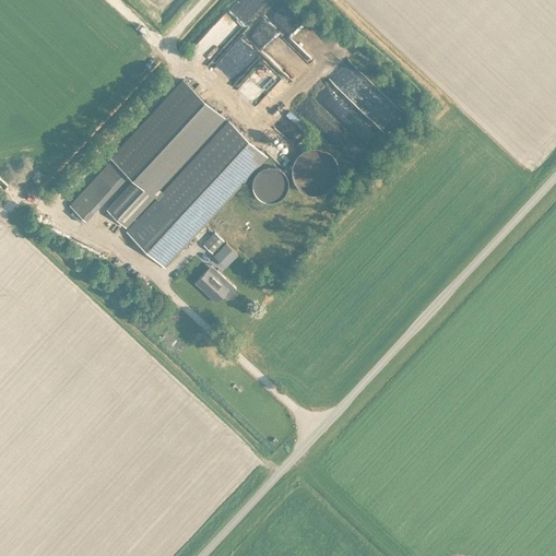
[(162,194),(157,191),(223,120),(182,82),(110,160),(133,180),(106,210),(126,228),(153,199),(156,201),(127,233),(165,269),(265,160),(227,123),(162,194)]
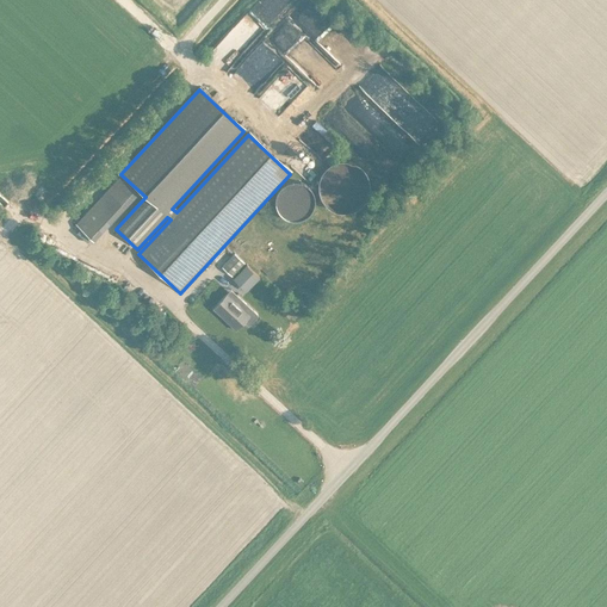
[(361,171),(359,168),(358,167),(355,166),(353,165),(351,163),(350,163),(347,162),(346,162),(342,162),(339,162),(335,163),(333,165),(330,166),(328,167),(326,169),(323,173),(321,175),(320,178),(319,181),(317,185),(317,189),(317,192),(319,196),(320,198),(322,202),(324,205),(328,209),(332,210),(335,212),(339,212),(344,214),(347,212),(350,212),(353,211),(357,209),(359,208),(363,204),(364,202),(366,198),(367,194),(369,190),(369,187),(369,184),(367,180),(366,177),(364,173),(361,171)]
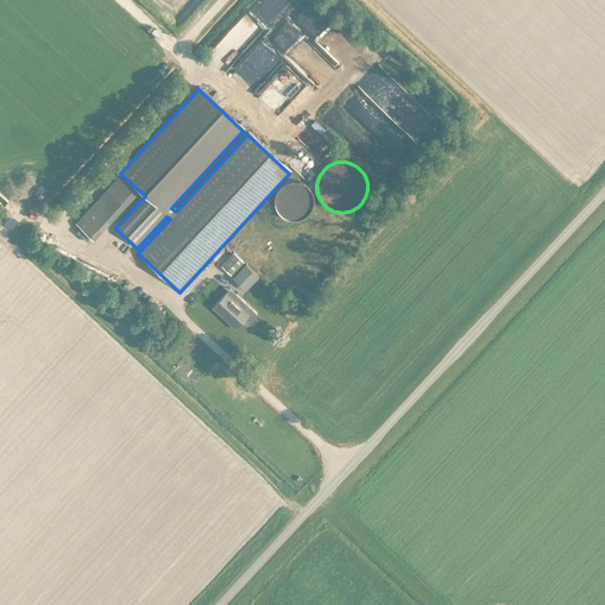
[(75,226),(93,241),(138,191),(123,175),(75,226)]
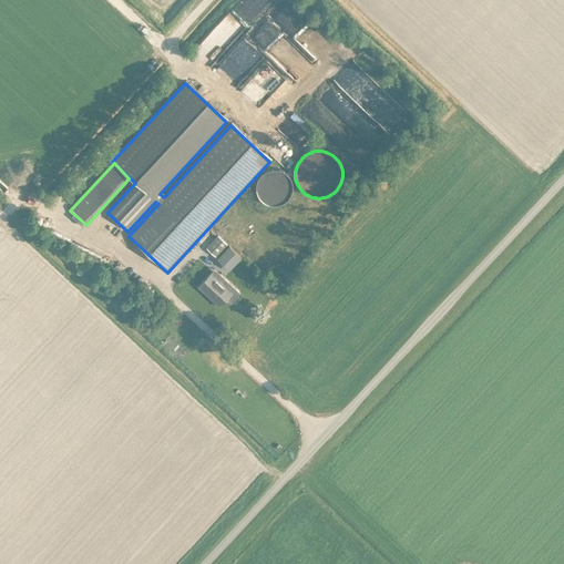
[(289,180),(288,177),(287,176),(285,174),(283,173),(282,173),(279,172),(278,171),(276,171),(274,171),(272,171),(270,171),(268,171),(267,172),(265,172),(263,173),(260,175),(259,176),(257,178),(256,181),(255,184),(254,186),(253,190),(253,192),(254,195),(255,198),(256,201),(257,203),(259,206),(263,207),(265,208),(267,209),(270,211),(273,211),(275,211),(278,209),(282,208),(284,207),(286,206),(288,204),(290,201),(291,198),(293,195),(293,193),(293,191),(293,187),(293,185),(291,183),(290,182),(289,180)]
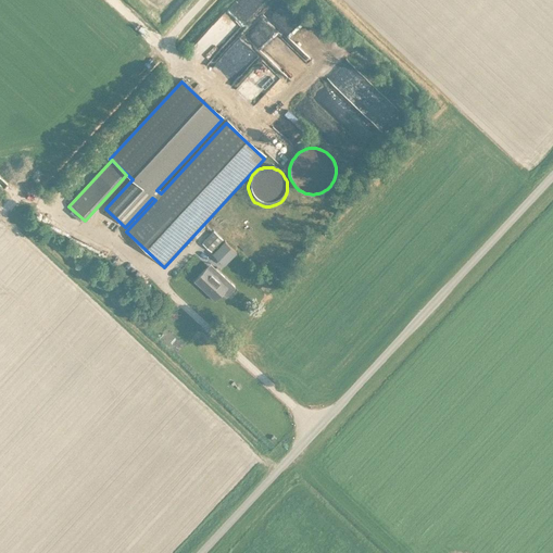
[(201,246),(210,253),(222,241),(213,233),(201,246)]
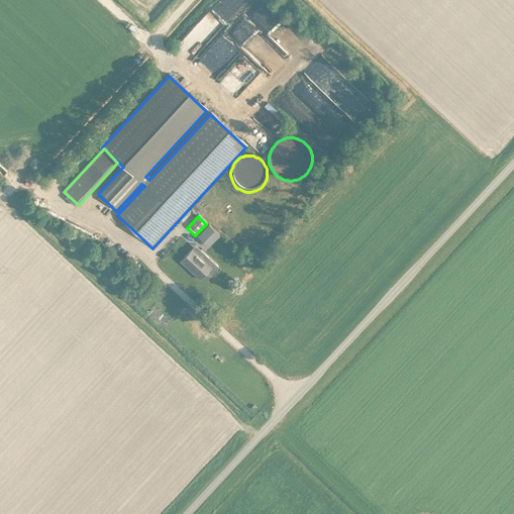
[(219,236),(208,226),(198,236),(209,246),(219,236)]
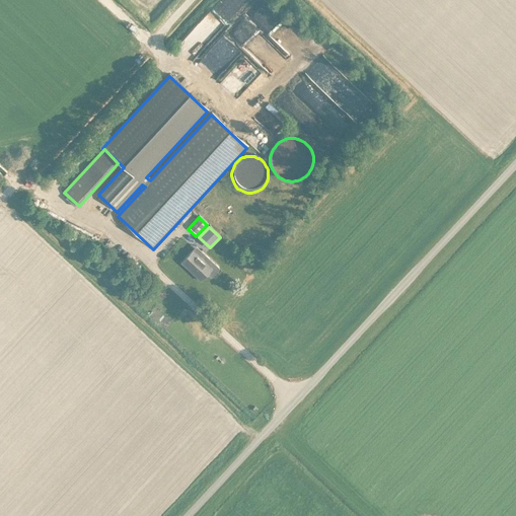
[(180,264),(200,282),(212,270),(193,250),(180,264)]
